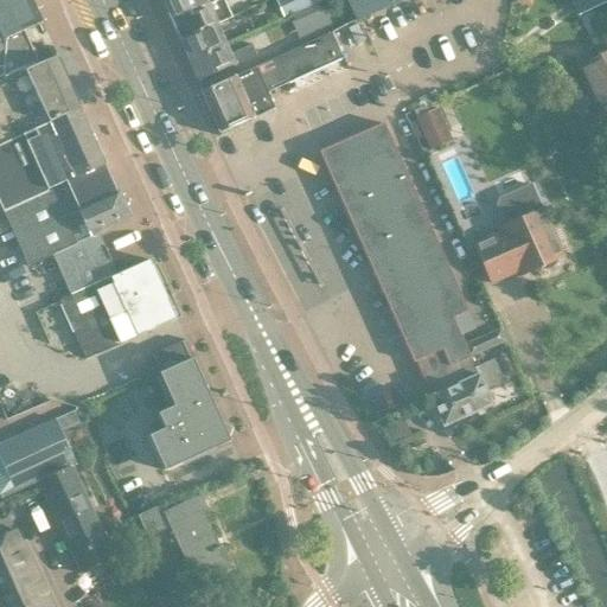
[(0,0),(0,82),(39,64),(24,31),(42,24),(31,0),(0,0)]
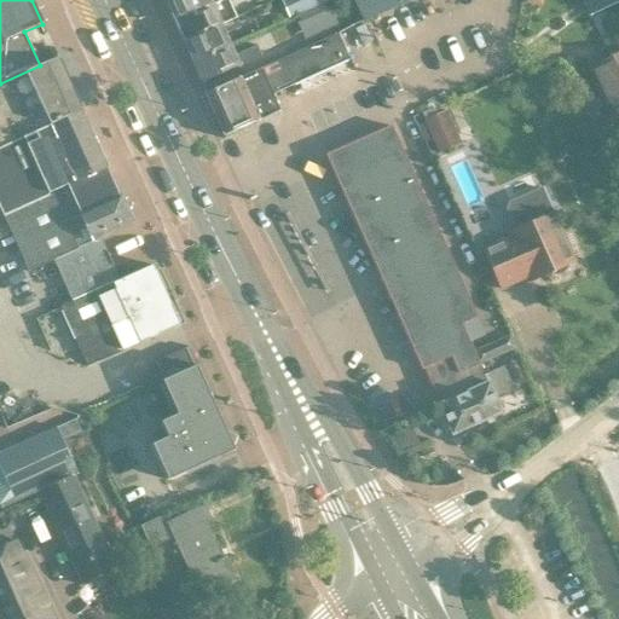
[(168,0),(167,1),(171,9),(169,12),(173,22),(223,0),(168,0)]
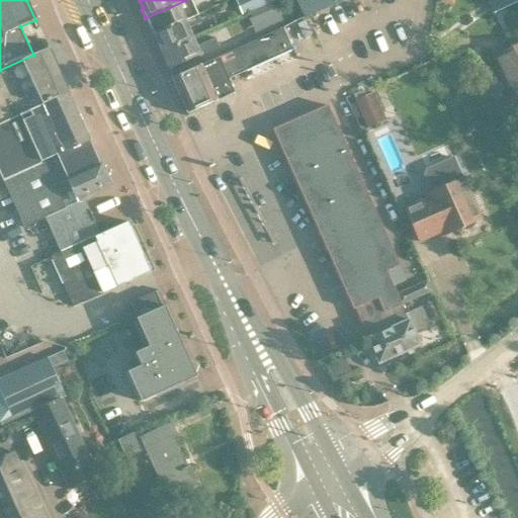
[(155,34),(197,15),(190,0),(186,0),(145,18),(149,27),(152,27),(155,34)]
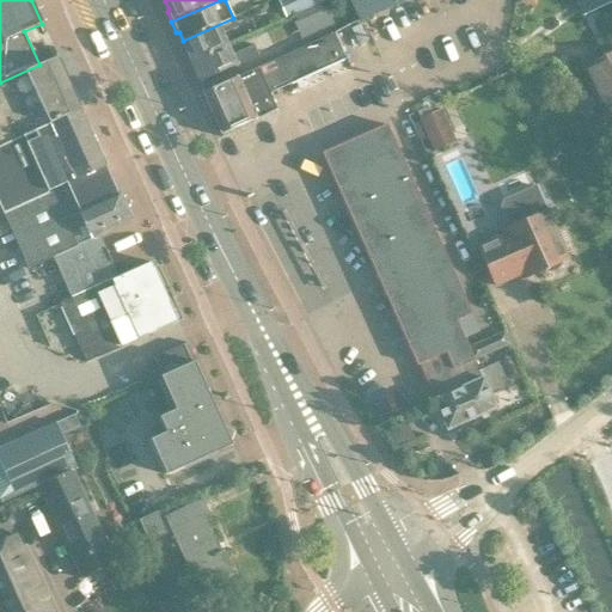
[(279,0),(286,16),(317,2),(316,0),(279,0)]
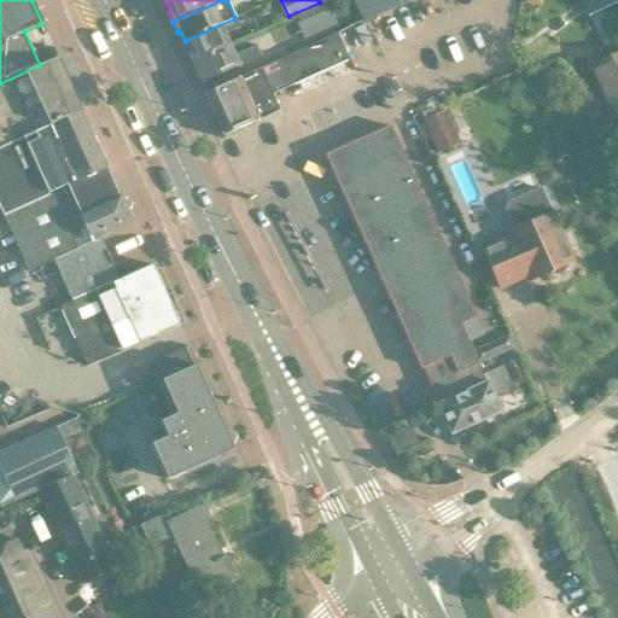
[(413,0),(354,0),(365,22),(413,0)]
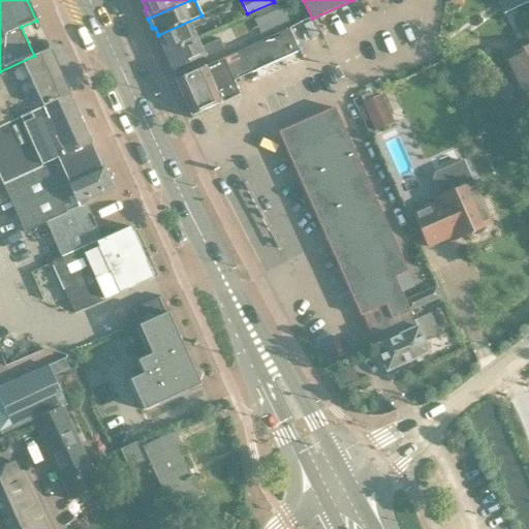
[(277,4),(254,14),(259,28),(283,17),(277,4)]
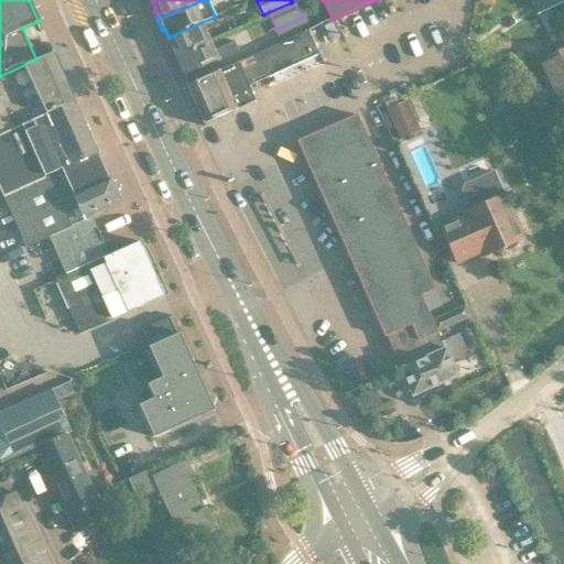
[(218,25),(215,17),(169,38),(172,44),(171,49),(175,57),(209,42),(205,31),(218,25)]
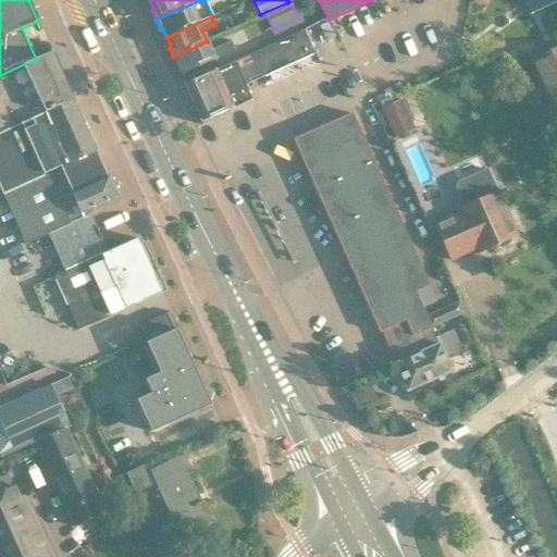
[(234,62),(245,86),(264,77),(314,54),(304,31),(234,62)]
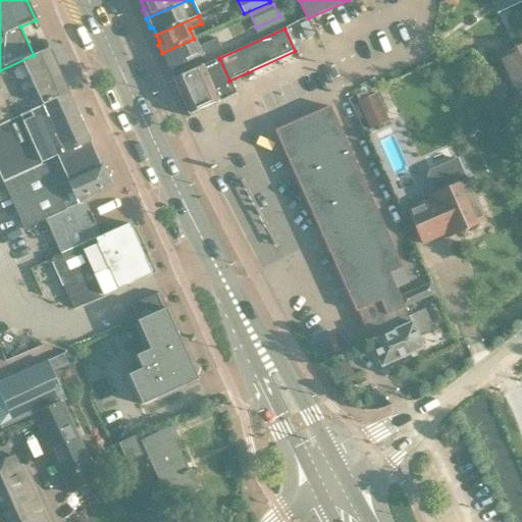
[(521,32),(518,34),(521,43),(521,46),(497,59),(515,100),(521,96),(521,32)]
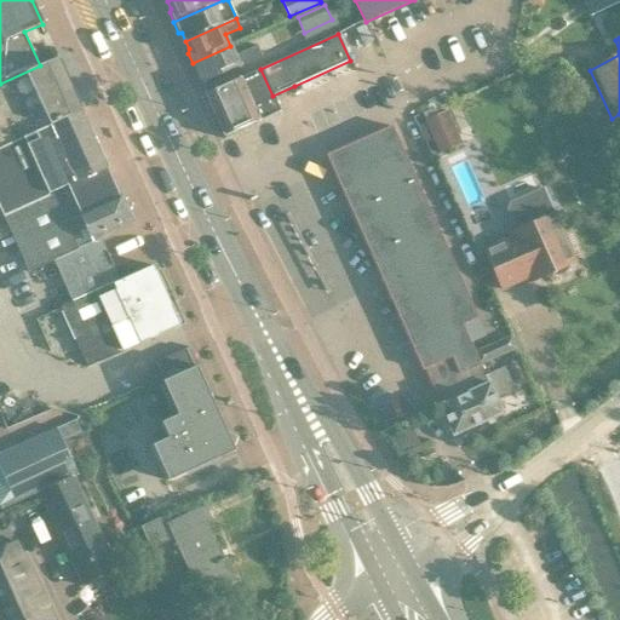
[(235,56),(230,46),(193,63),(197,76),(201,75),(205,82),(260,57),(257,46),(235,56)]
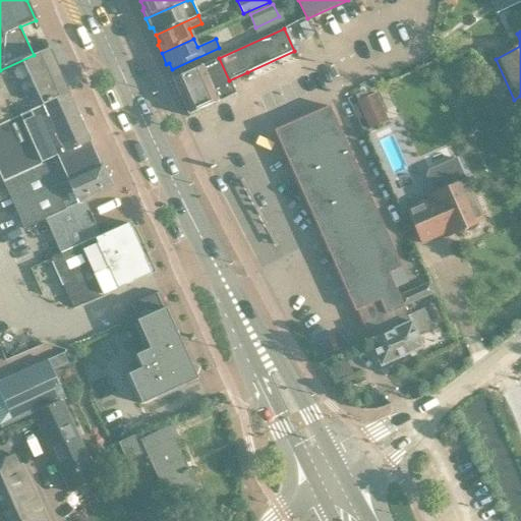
[(0,124),(30,112),(29,110),(68,92),(49,49),(34,55),(0,70),(0,124)]
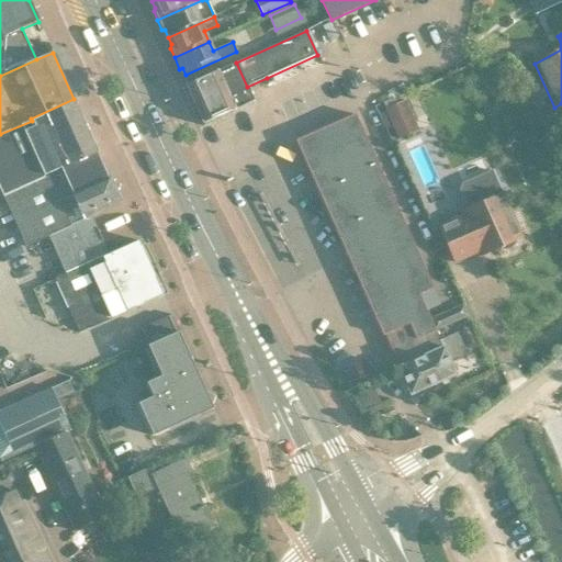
[(247,87),(236,63),(184,86),(188,92),(190,91),(193,98),(191,99),(193,103),(195,102),(203,121),(201,122),(203,126),(206,125),(206,124),(213,120),(214,122),(217,120),(216,117),(234,110),(234,111),(255,101),(247,87)]
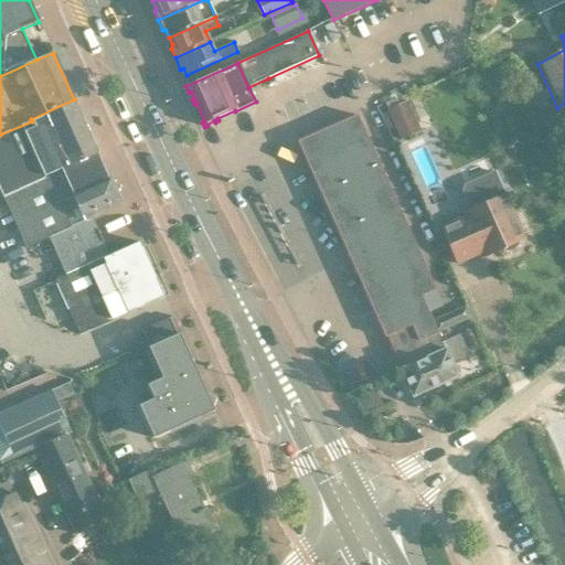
[(46,115),(32,121),(0,135),(0,193),(2,198),(61,171),(98,155),(74,102),(46,114),(46,115)]
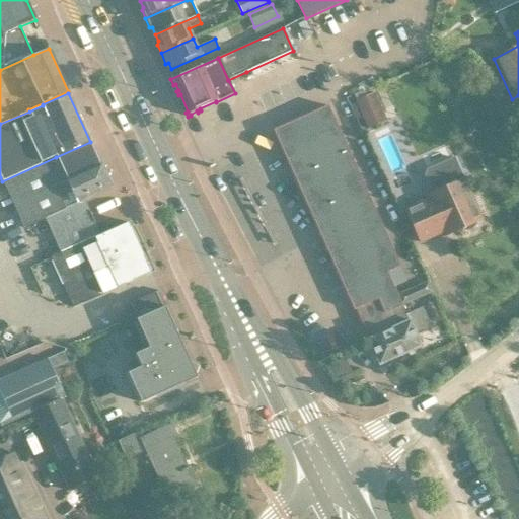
[(355,101),(367,129),(386,121),(373,93),(355,101)]
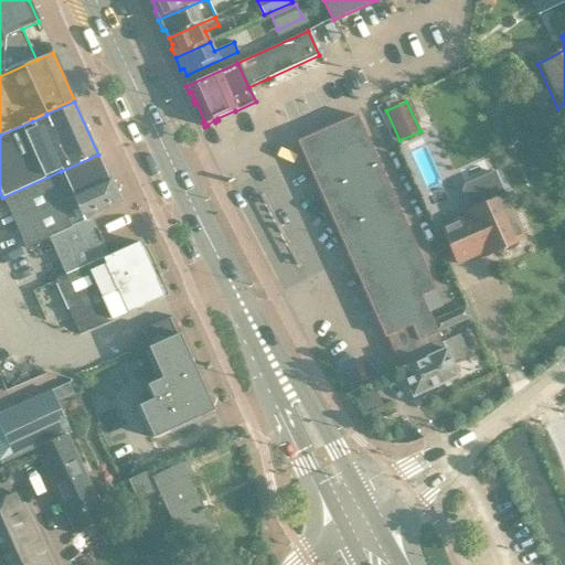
[(376,316),(420,297),(435,290),(356,116),(298,142),(376,316)]
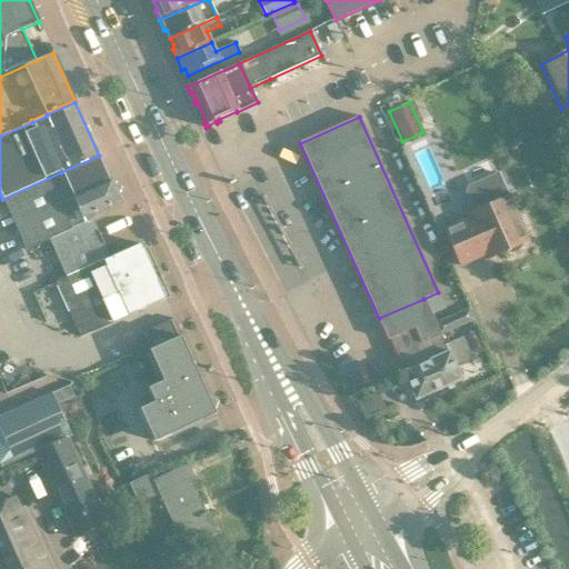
[(72,196),(110,179),(99,156),(61,172),(72,196)]
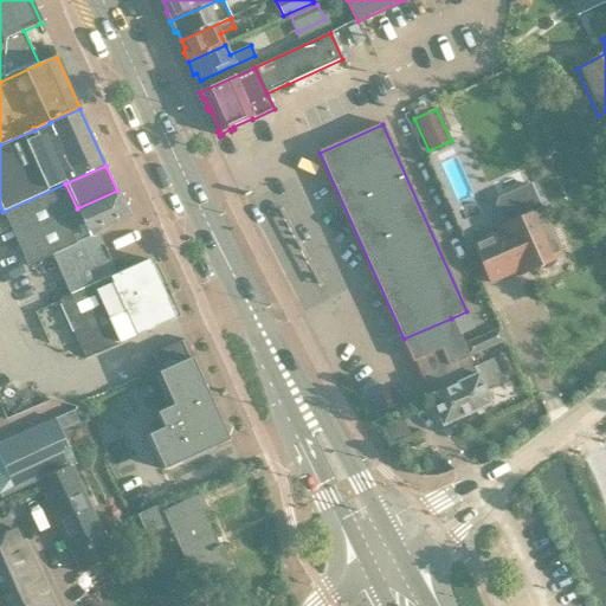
[(90,237),(77,208),(65,184),(2,212),(27,268),(52,256),(52,255),(90,237)]
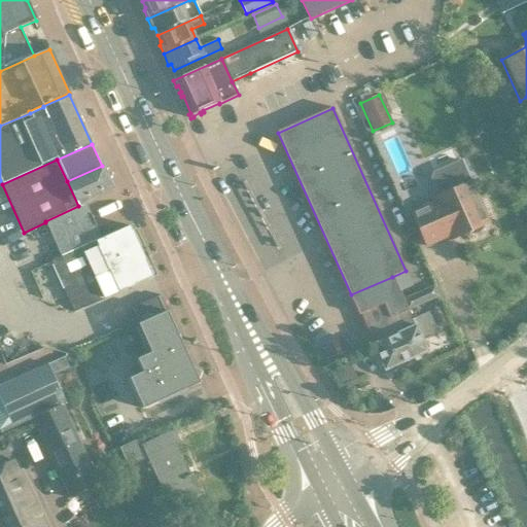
[(433,203),(411,212),(424,243),(447,234),(450,241),(466,234),(470,235),(475,235),(479,233),(482,230),(484,225),(489,223),(461,160),(432,173),(430,179),(438,197),(432,200),(433,203)]
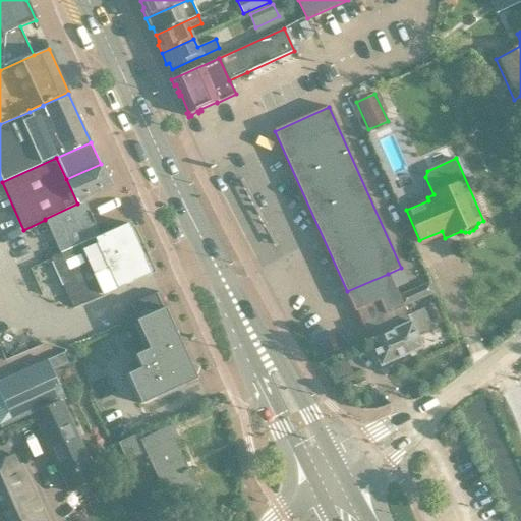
[(77,204),(80,203),(111,188),(111,189),(112,189),(101,164),(66,179),(77,204)]
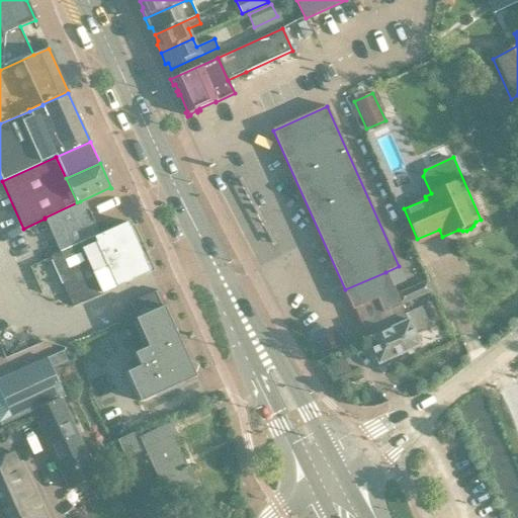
[(80,201),(77,202),(45,218),(45,219),(60,253),(95,237),(80,201)]
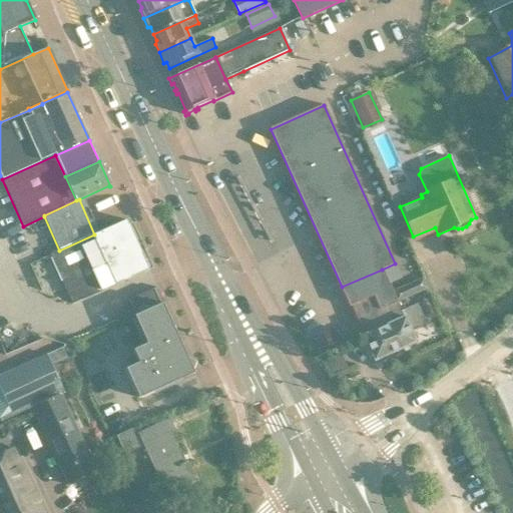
[(126,220),(94,234),(59,250),(50,254),(54,263),(56,268),(62,282),(63,282),(64,285),(72,304),(97,293),(104,290),(148,270),(141,253),(140,253),(136,244),(137,244),(126,220)]
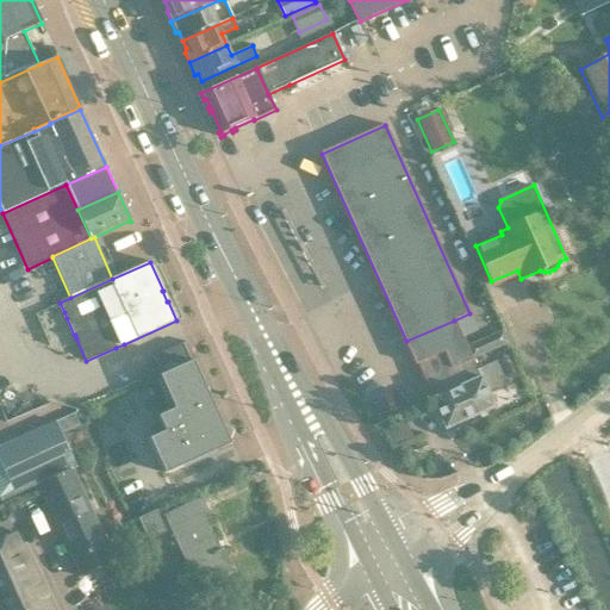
[(466,348),(454,321),(406,341),(416,363),(418,363),(433,397),(431,398),(433,399),(483,378),(479,371),(477,372),(466,348)]
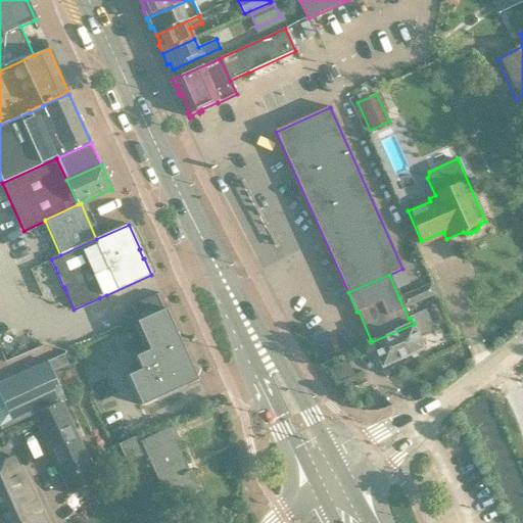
[(430,285),(399,298),(409,319),(411,318),(414,324),(371,342),(381,368),(424,348),(419,338),(433,332),(424,311),(416,314),(412,304),(434,294),(430,285)]
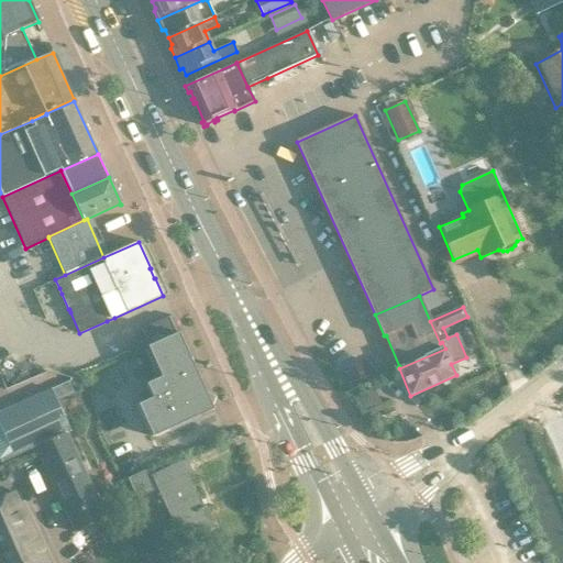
[(142,330),(150,346),(179,332),(172,316),(142,330)]
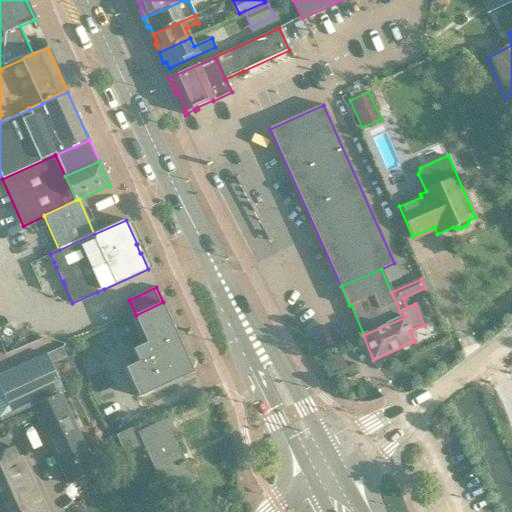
[(163,302),(136,315),(132,317),(133,317),(134,317),(140,329),(138,330),(139,331),(140,330),(146,342),(132,349),(138,363),(124,369),(125,370),(126,370),(131,382),(130,383),(131,384),(132,383),(138,396),(137,396),(137,397),(194,371),(194,370),(193,371),(187,358),(188,358),(188,356),(186,357),(181,345),(182,344),(182,343),(178,345),(172,333),(176,331),(163,302)]
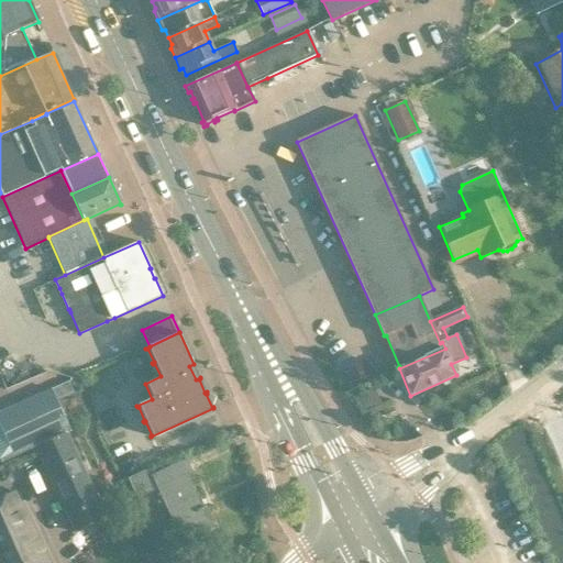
[(67,382),(47,392),(53,401),(73,393),(67,382)]
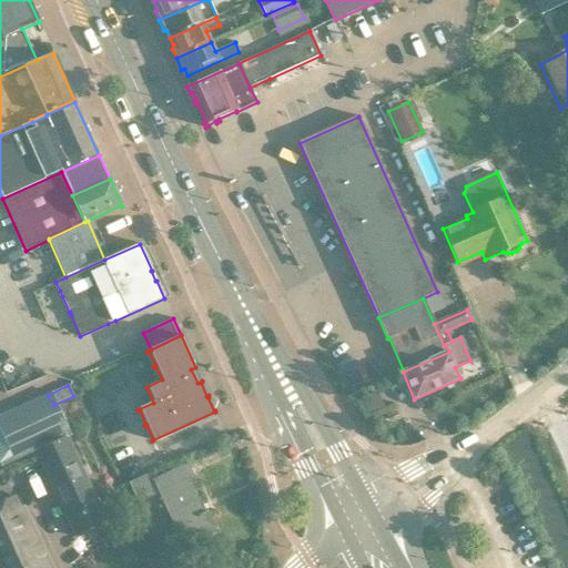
[(0,468),(32,454),(72,539),(104,524),(103,521),(120,514),(112,498),(95,506),(64,438),(68,436),(53,405),(48,395),(0,417),(0,468)]
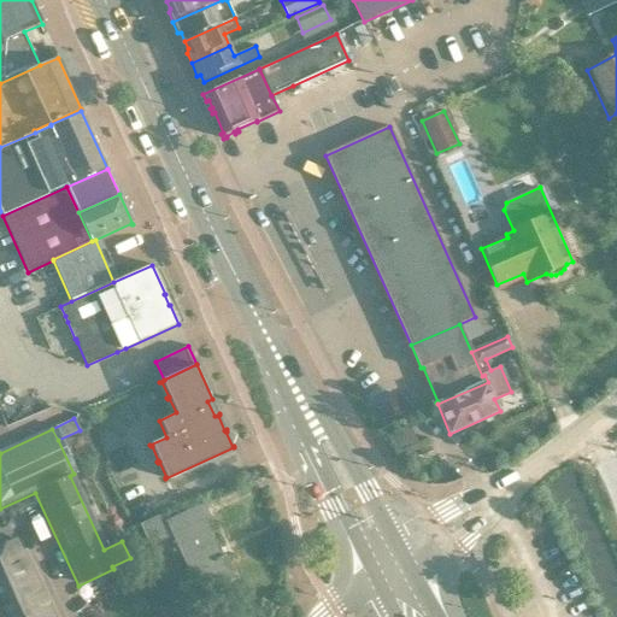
[(150,547),(172,536),(194,581),(191,582),(199,600),(217,592),(213,583),(230,576),(205,521),(210,518),(210,517),(209,518),(204,506),(204,505),(168,522),(163,515),(140,526),(150,547)]
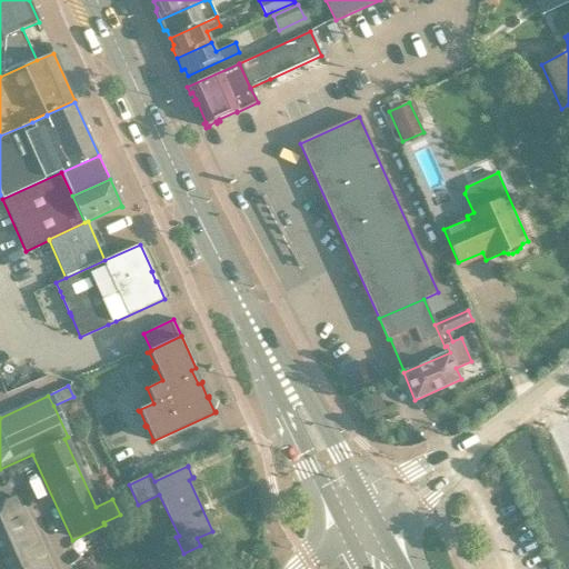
[(48,568),(15,498),(0,503),(0,568),(48,568)]
